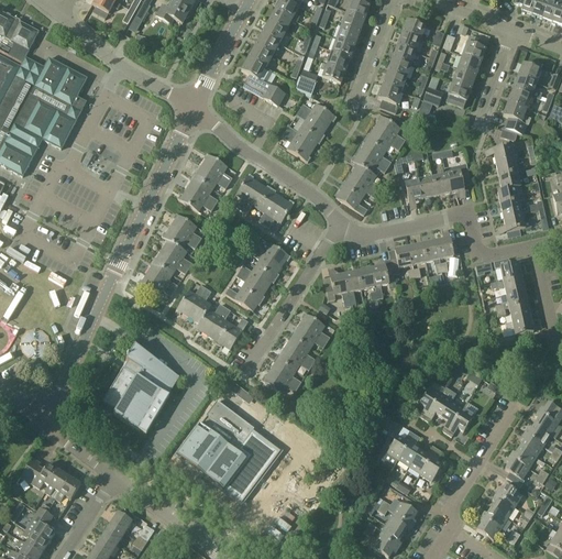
[(106,17),(116,0),(94,0),(92,2),(95,3),(92,9),(106,17)]
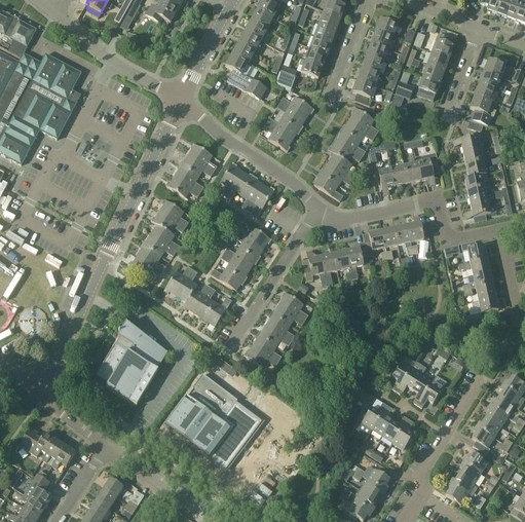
[(136,0),(120,27),(126,30),(141,5),(140,4),(142,0),(136,0)]
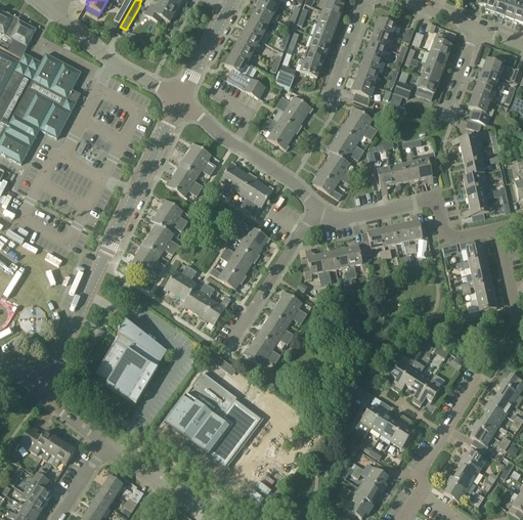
[(176,9),(176,8),(163,0),(160,0),(157,6),(151,3),(145,12),(160,20),(162,16),(169,20),(173,14),(175,14),(177,11),(176,9)]
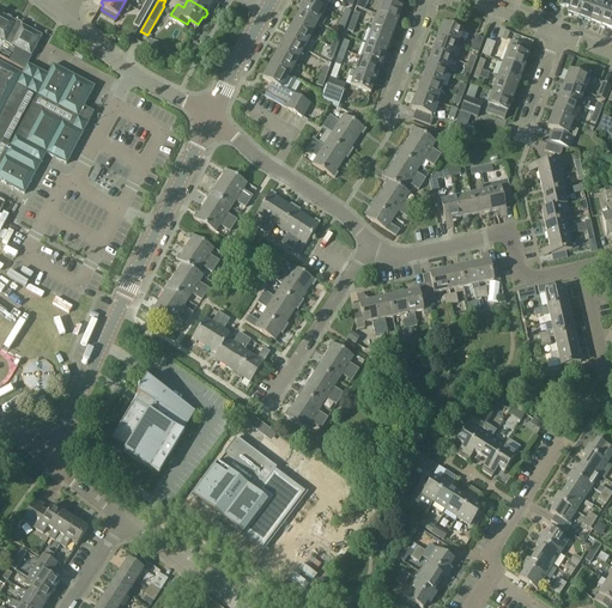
[(191,0),(206,10),(211,0),(191,0)]
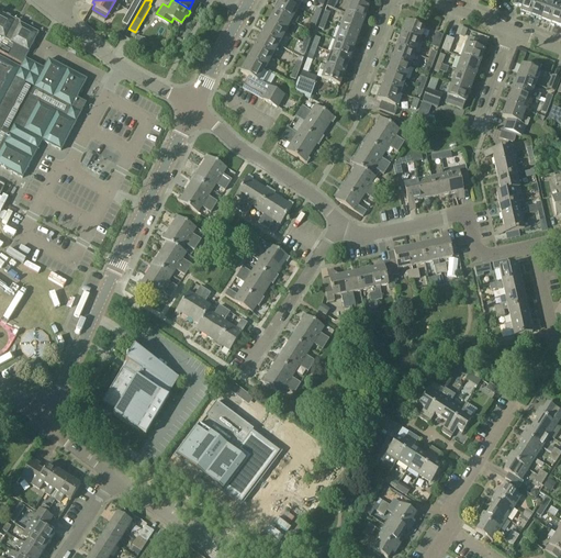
[(292,18),(300,6),(290,0),(280,0),(276,9),(292,18)]
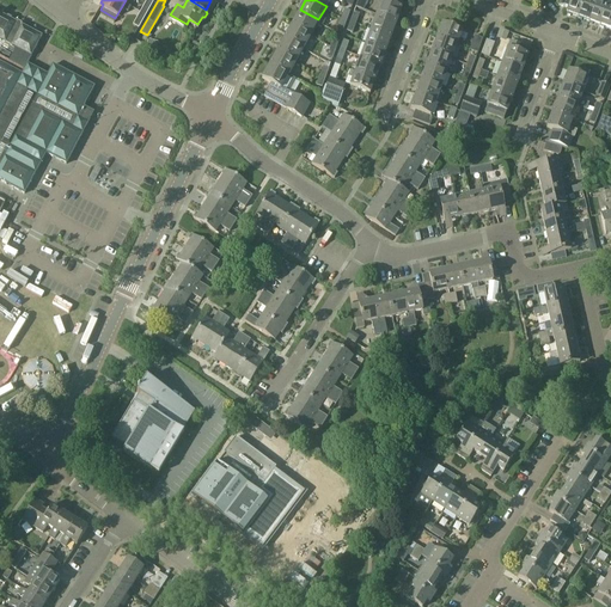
[(378,11),(397,19),(403,5),(399,4),(401,0),(382,0),(378,11)]
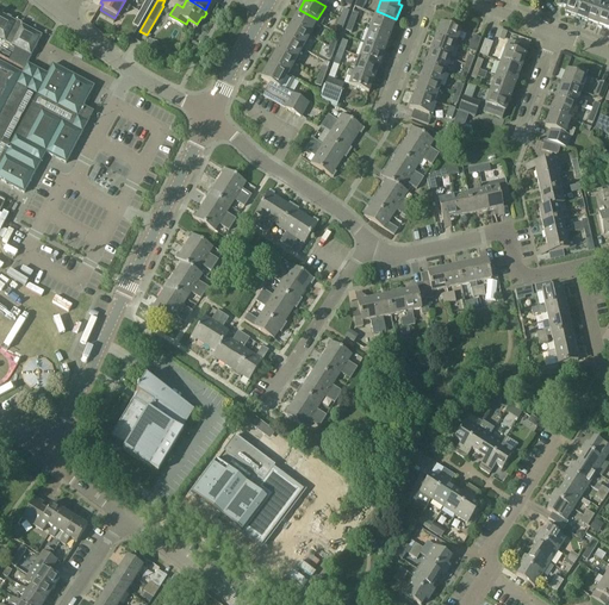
[(557,0),(557,1),(567,5),(565,10),(577,14),(582,0),(557,0)]
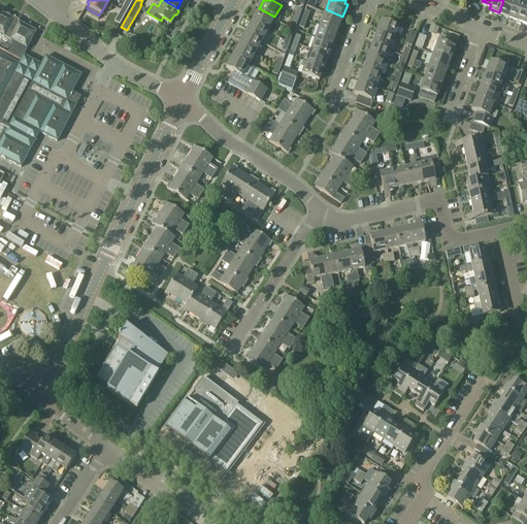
[(508,15),(515,0),(503,0),(499,12),(508,15)]
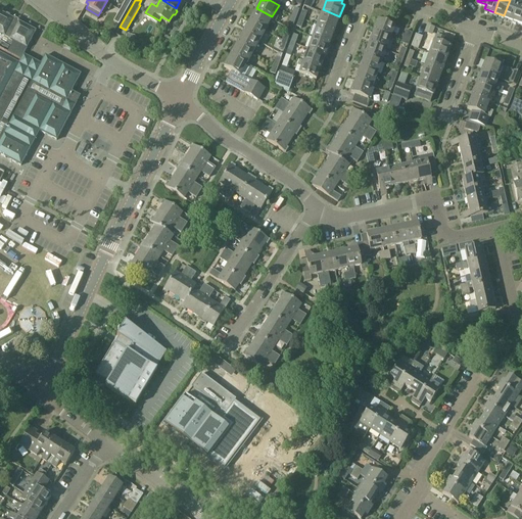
[(514,18),(520,1),(518,0),(510,0),(504,15),(514,18)]
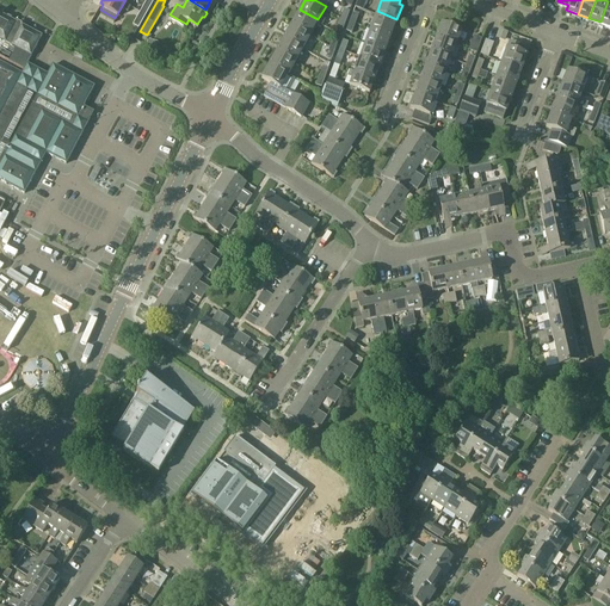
[(343,16),(347,17),(351,7),(345,5),(342,14),(343,16)]
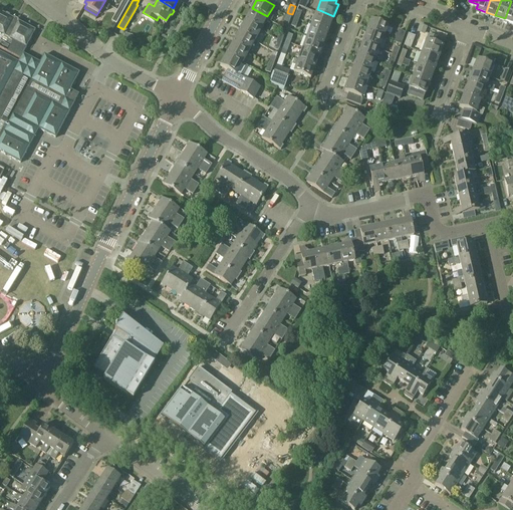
[(0,29),(26,44),(36,27),(0,7),(0,29)]
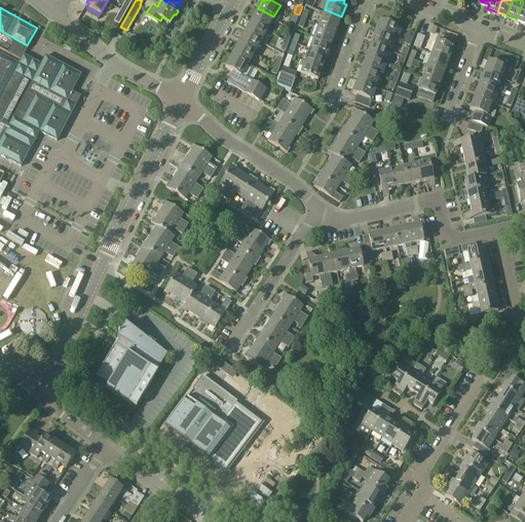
[(267,28),(273,16),(258,8),(251,20),(267,28)]
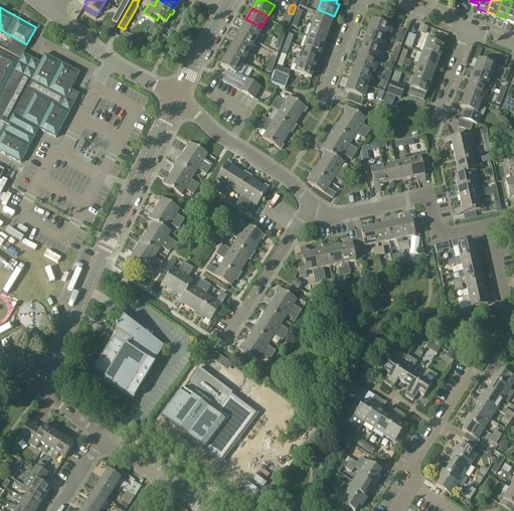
[(330,28),(334,16),(318,9),(313,21),(330,28)]
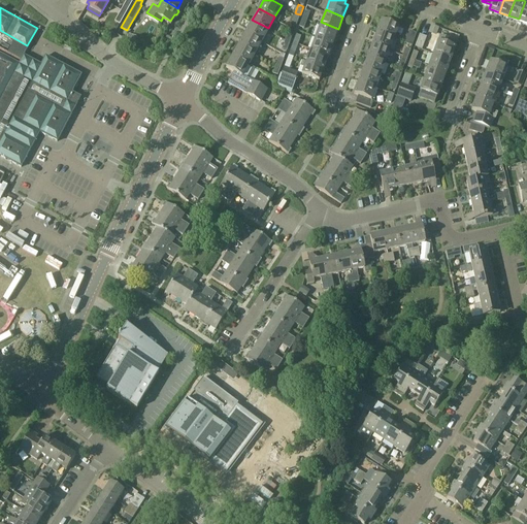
[(307,17),(306,17),(302,14),(299,23),(304,25),(307,17)]
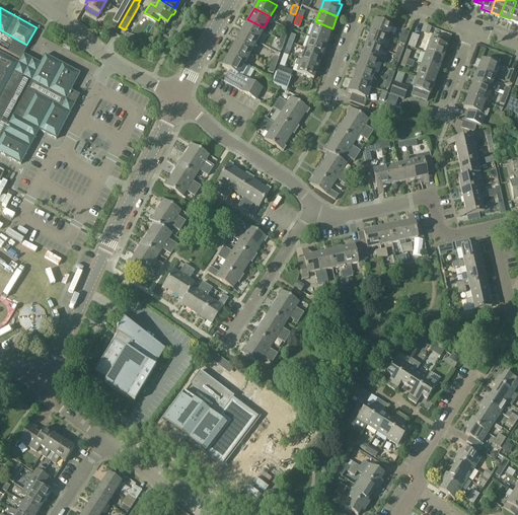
[(371,28),(388,34),(393,23),(376,16),(371,28)]
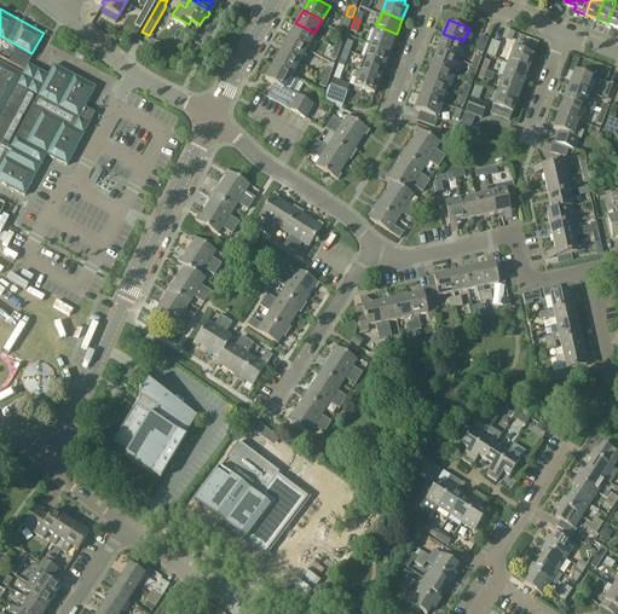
[(307,46),(315,33),(295,23),(288,35),(307,46)]
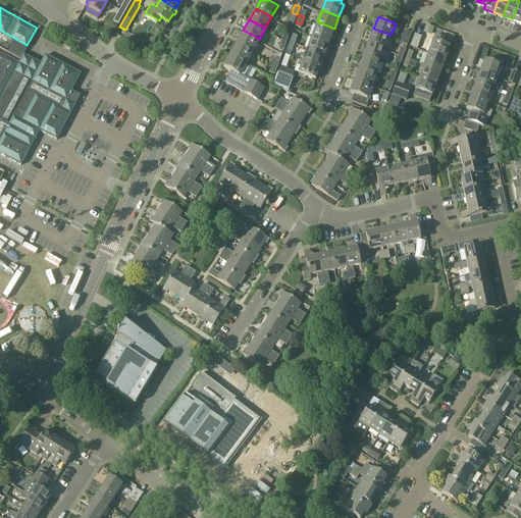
[(329,40),(334,29),(317,21),(313,34),(329,40)]
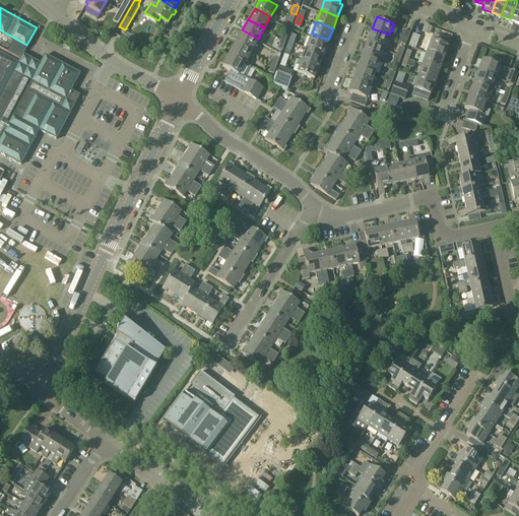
[(399,39),(406,42),(411,28),(404,26),(399,39)]
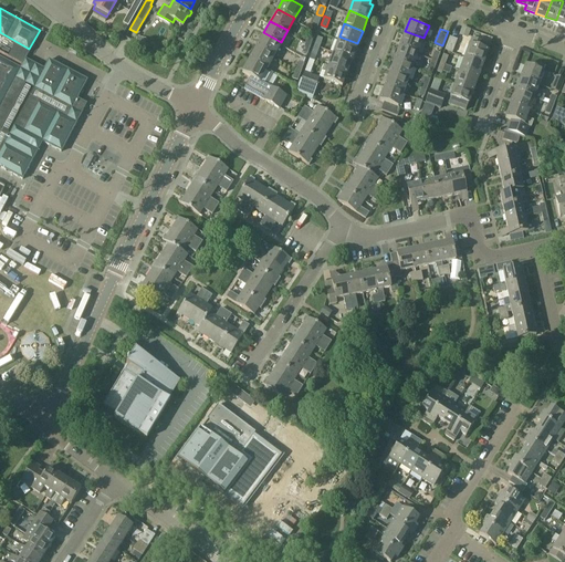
[(312,42),(315,32),(310,30),(306,40),(312,42)]
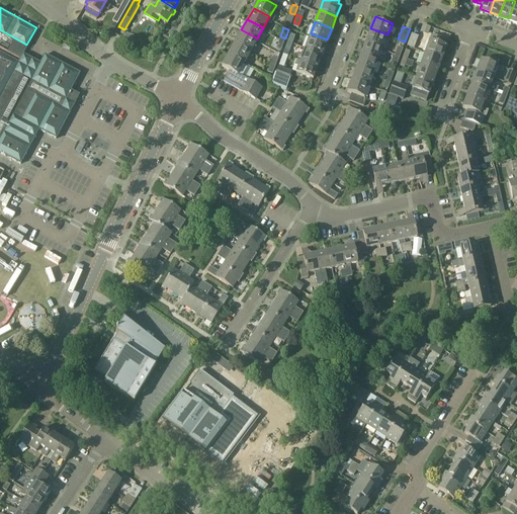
[(383,47),(388,34),(370,28),(366,40),(383,47)]
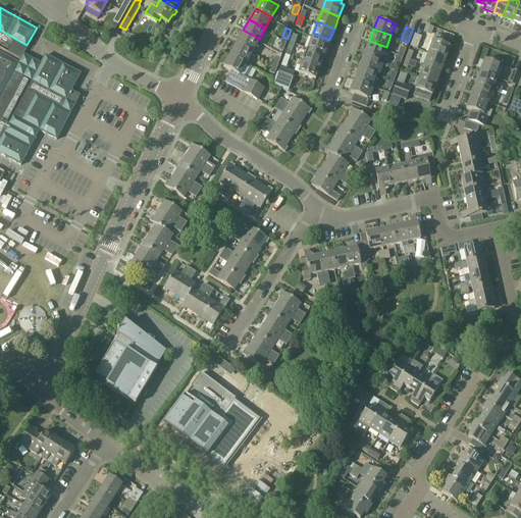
[(253,50),(259,39),(243,30),(237,41),(253,50)]
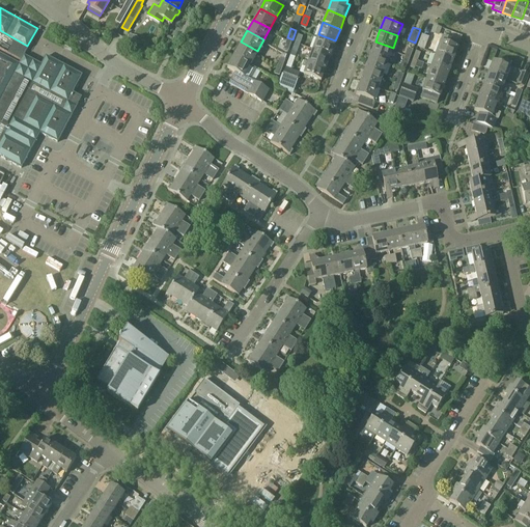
[(295,39),(300,42),(303,33),(298,31),(295,39)]
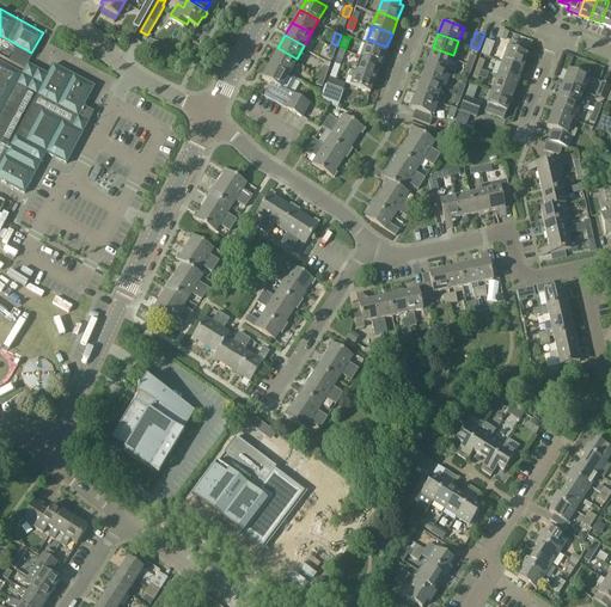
[(490,53),(495,38),(487,36),(482,50),(490,53)]
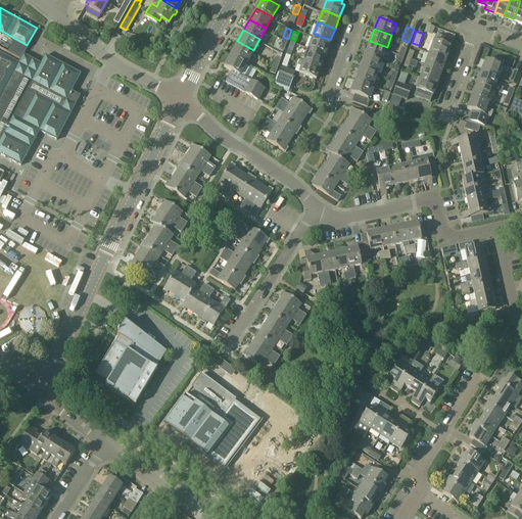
[(430,50),(447,56),(452,44),(446,42),(448,36),(437,32),(430,50)]
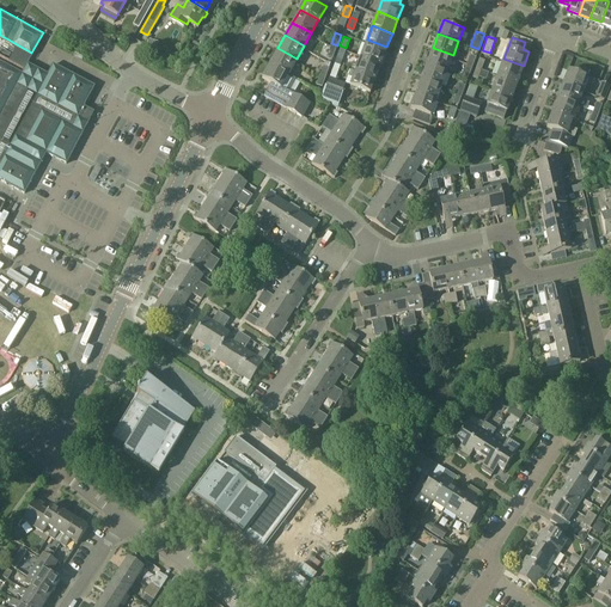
[(382,61),(386,47),(367,40),(361,54),(382,61)]
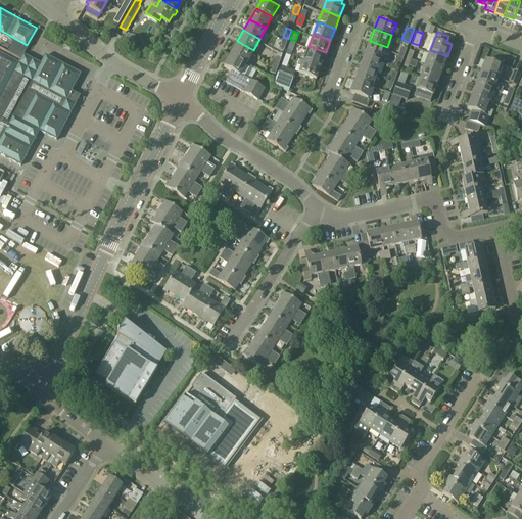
[(292,49),(295,41),(290,39),(287,47),(292,49)]
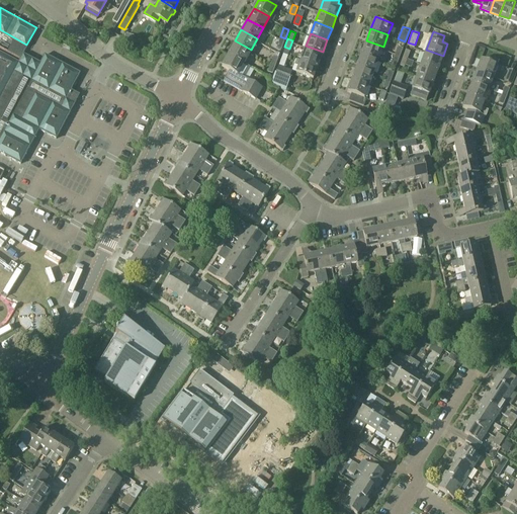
[(244,61),(251,50),(235,40),(229,52),(244,61)]
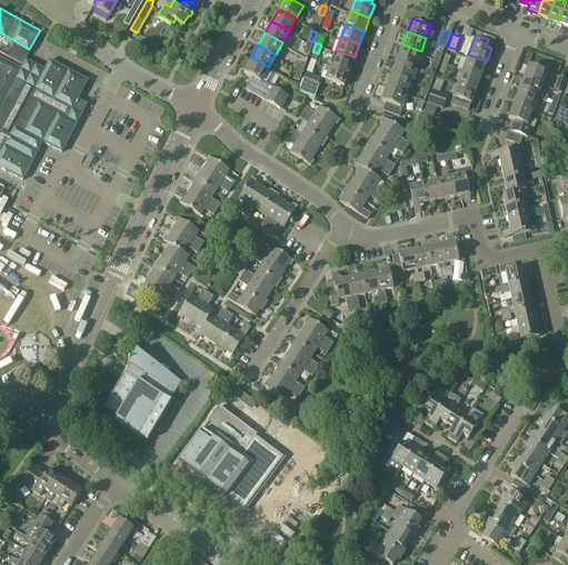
[(416,65),(421,51),(402,45),(397,58),(416,65)]
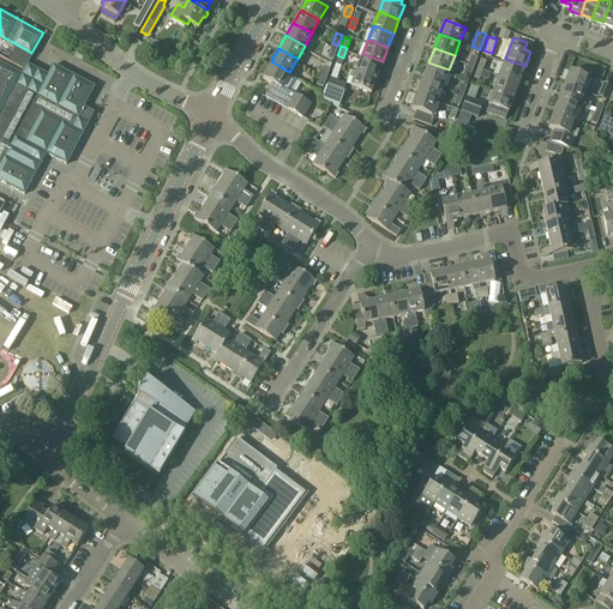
[(377,74),(383,61),(362,54),(358,68),(377,74)]
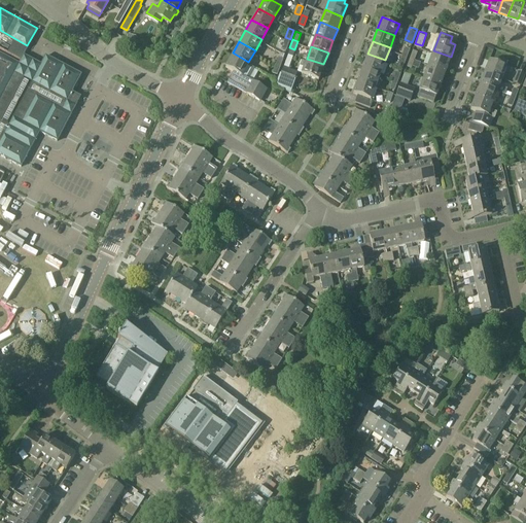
[(20,60),(0,49),(0,150),(22,163),(40,129),(58,138),(61,132),(81,93),(73,89),(81,71),(46,51),(41,61),(24,51),(20,60)]
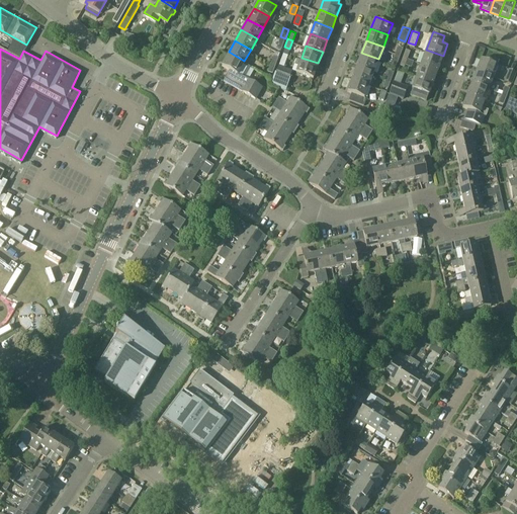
[(438,68),(443,56),(426,50),(421,61),(438,68)]
